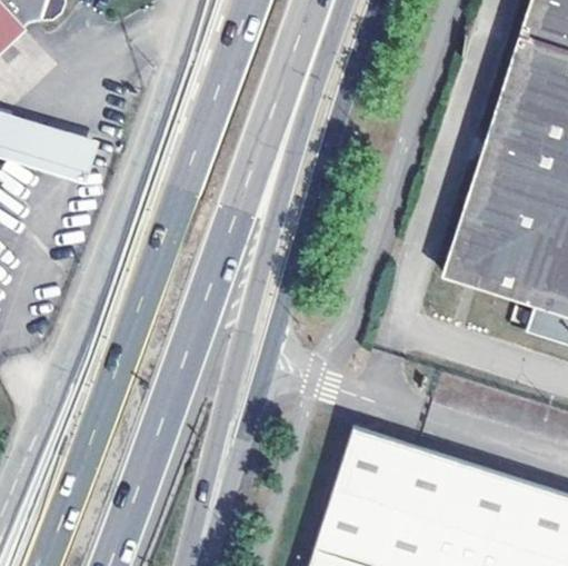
[(0,115),(0,51),(28,26),(42,21),(48,21),(55,20),(62,15),(65,10),(67,2),(66,0),(0,0),(0,115)]
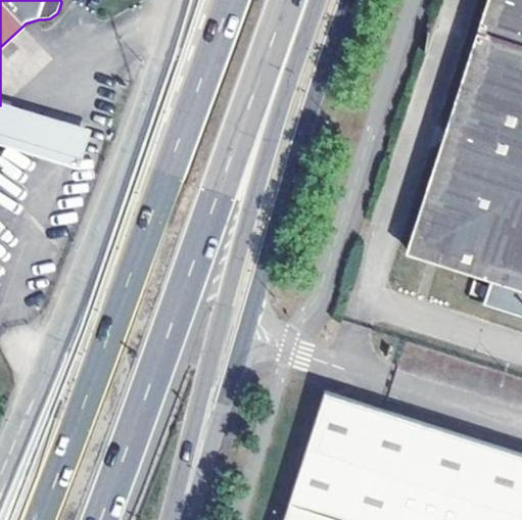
[(521,0),(487,0),(406,251),(489,278),(481,304),(521,317),(521,0)]
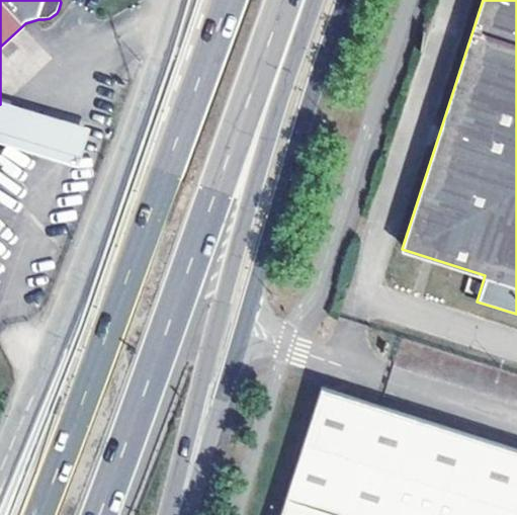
[(0,104),(0,145),(79,171),(92,131),(0,101),(0,104)]
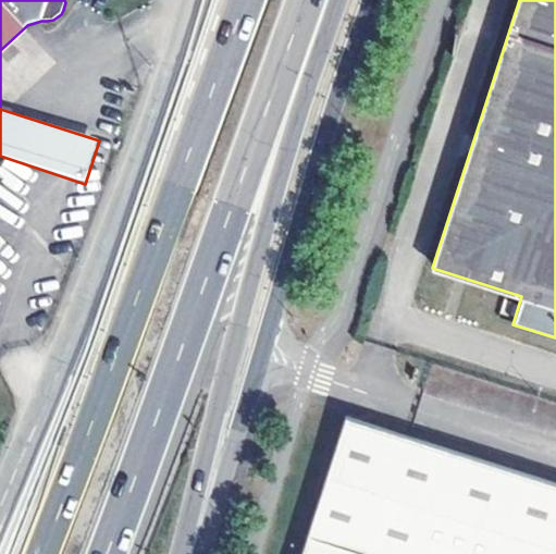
[(555,553),(555,487),(345,419),(308,532),(374,553),(555,553)]
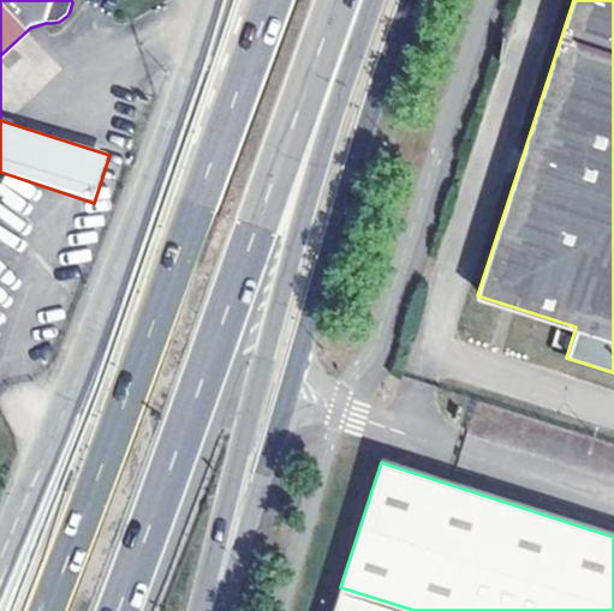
[(413,610),(340,587),(332,610),(413,610)]
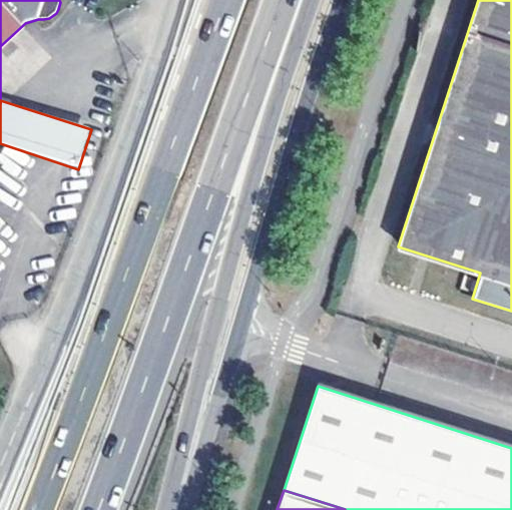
All buildings are outlined.
